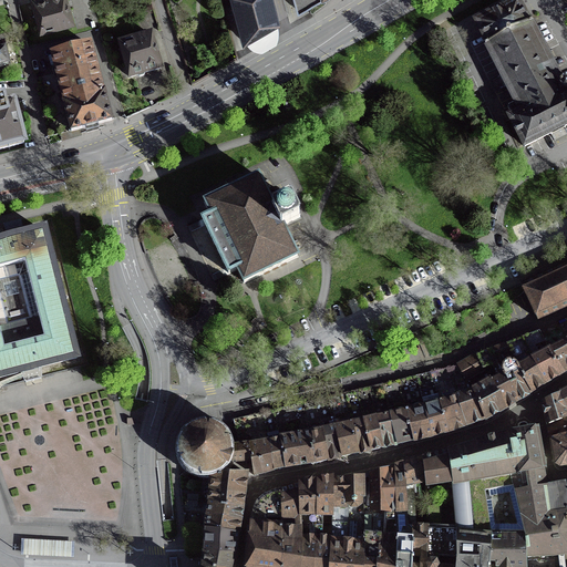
[(32,0),(41,31),(72,23),(64,0),(32,0)]
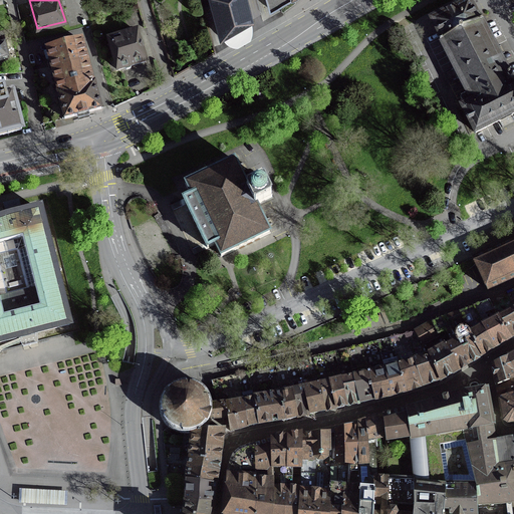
[(251,22),(245,0),(210,0),(221,38),(222,37),(223,39),(230,36),(229,34),(251,22)]
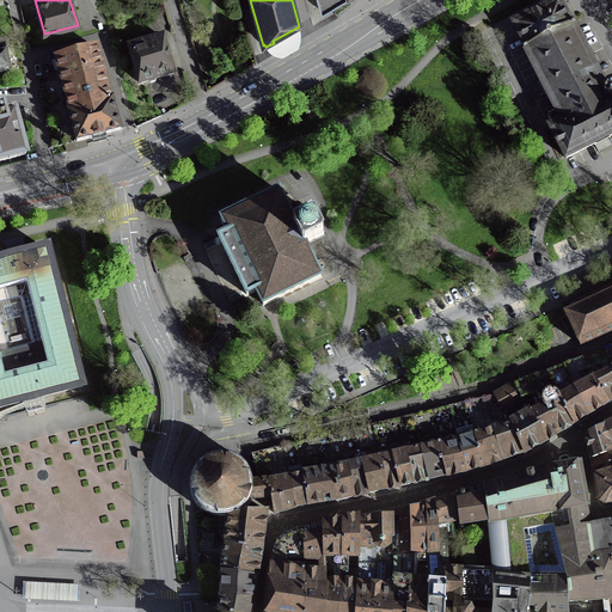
[(317,0),(320,12),(342,0),(317,0)]
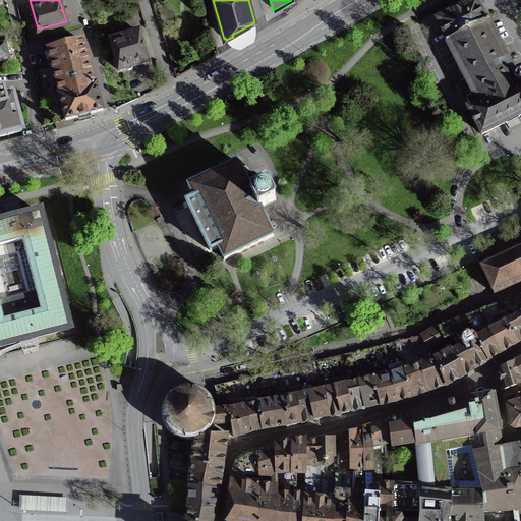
[(470,108),(468,109),(481,135),(520,115),(520,74),(519,74),(517,75),(515,77),(486,20),(484,21),(474,1),(437,20),(447,41),(446,41),(474,95),(465,100),(470,108)]
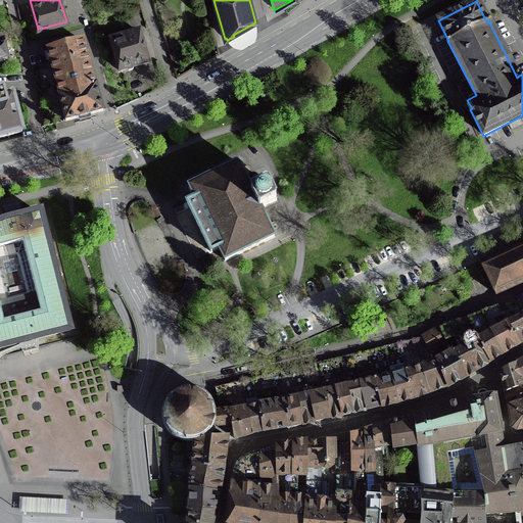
[(147,63),(138,32),(110,41),(120,73),(126,70),(127,72),(128,73),(132,72),(133,70),(132,68),(147,63)]
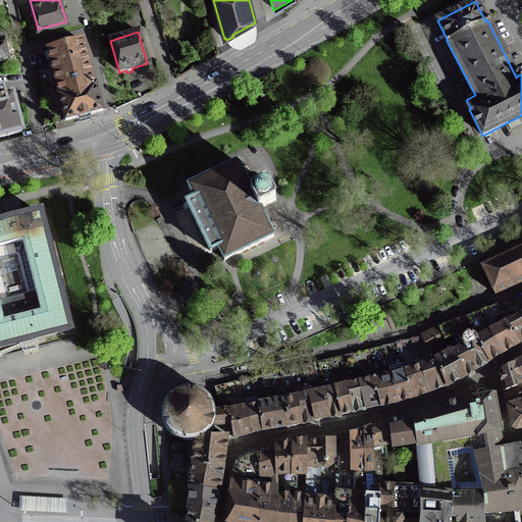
[(85,116),(102,111),(83,42),(47,51),(49,56),(65,121),(85,116)]
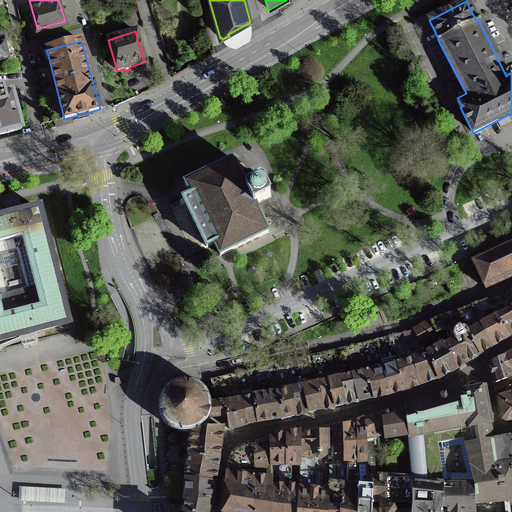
[(0,135),(21,130),(12,94),(4,96),(2,88),(0,89),(0,135)]
